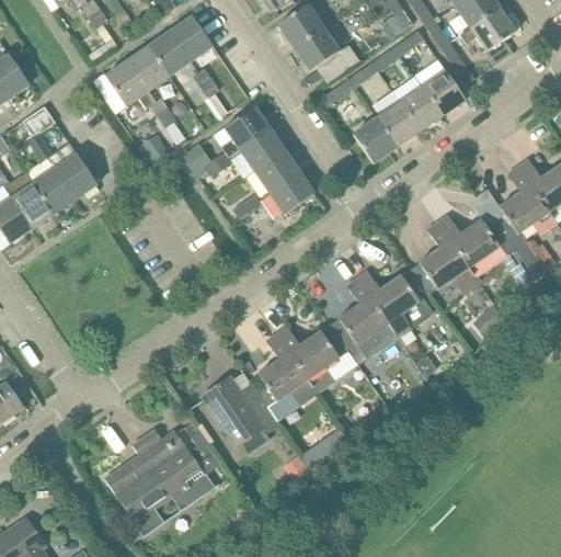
[(80,6),(88,16),(100,8),(94,0),(88,0),(87,1),(86,0),(55,0),(58,4),(65,0),(69,0),(76,9),(80,6)]
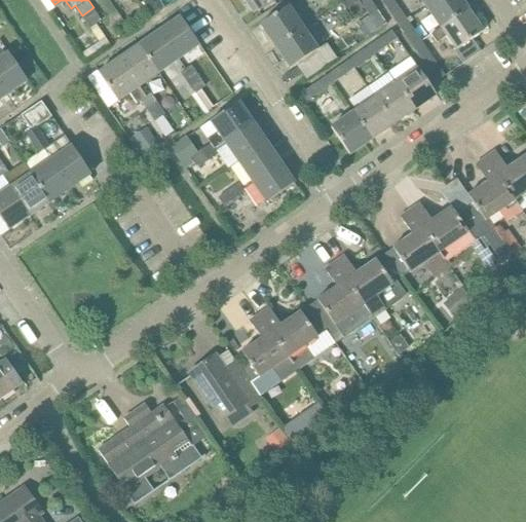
[(248,0),(249,1),(251,0),(253,0),(258,8),(269,0),(248,0)]
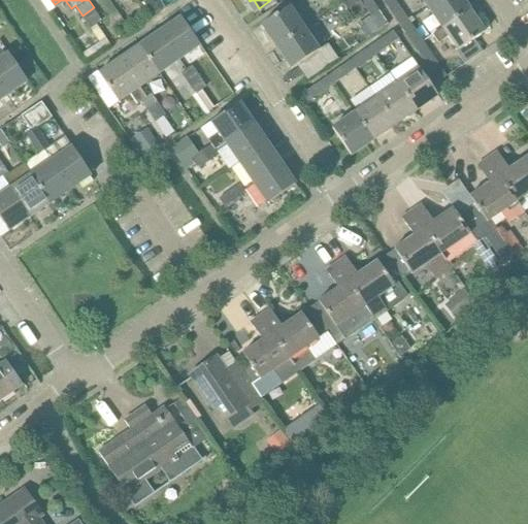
[(344,0),(343,1),(352,13),(365,5),(370,12),(378,7),(374,0),(344,0)]
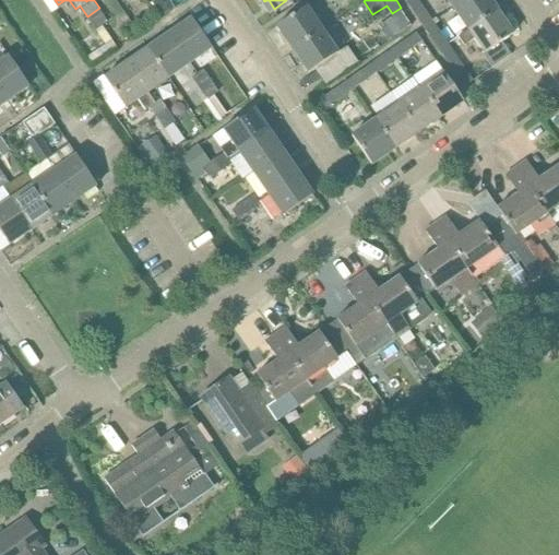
[(423,24),(431,19),(419,0),(408,0),(407,1),(423,24)]
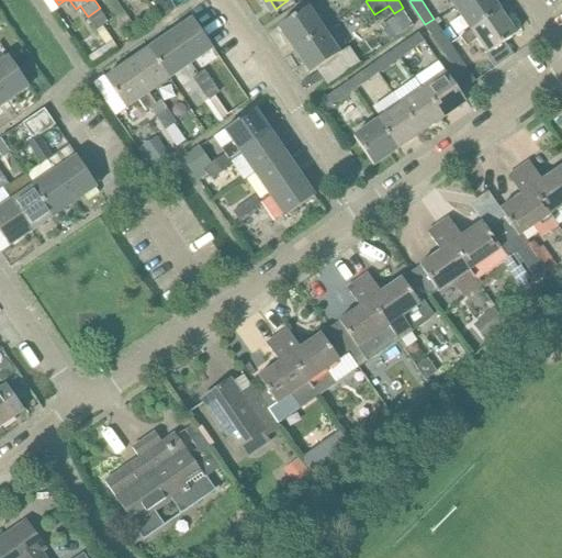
[(501,7),(495,0),(460,0),(456,3),(471,26),(501,7)]
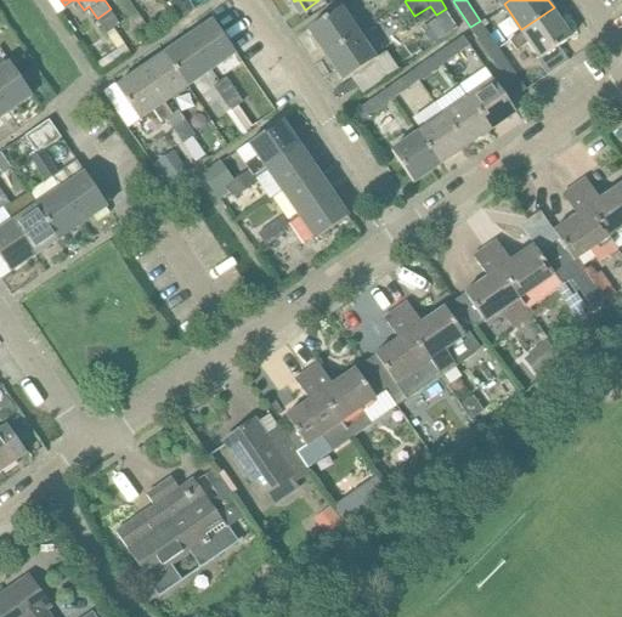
[(309,24),(326,51),(357,29),(340,3),(309,24)]
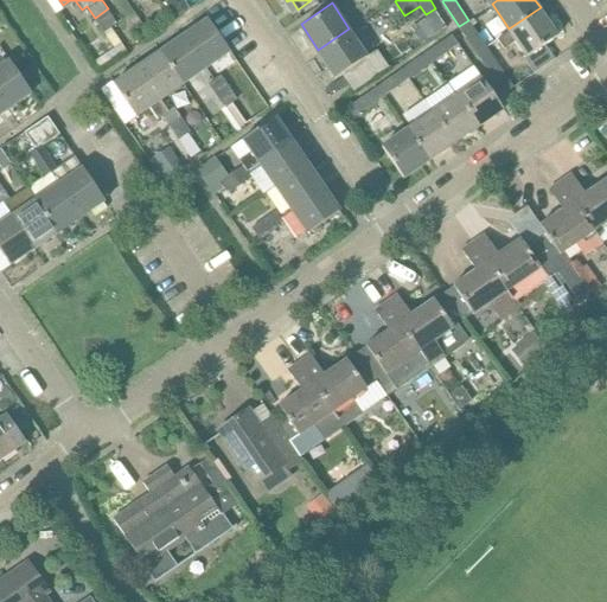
[(557,32),(541,7),(509,29),(525,53),(524,55),(534,70),(555,56),(544,40),(557,32)]
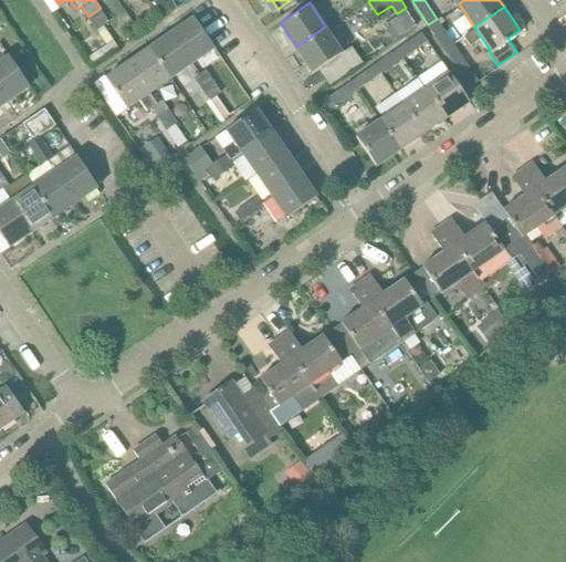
[(96,28),(103,22),(108,19),(101,8),(88,17),(96,28)]
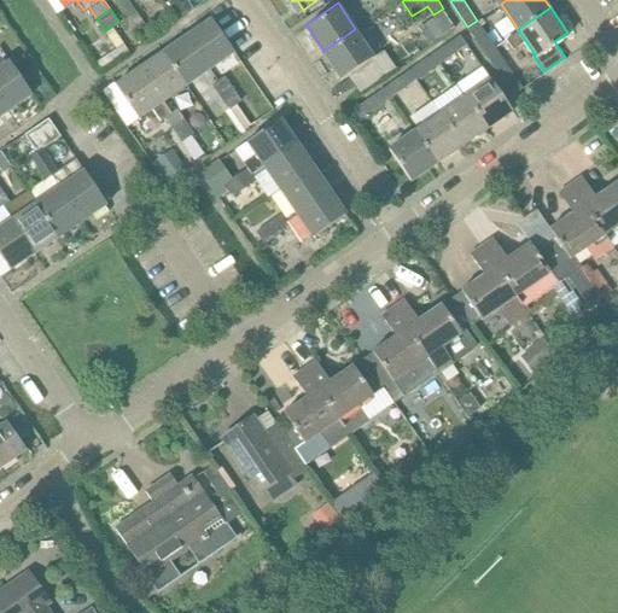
[(454,24),(443,9),(433,15),(429,18),(439,35),(454,24)]
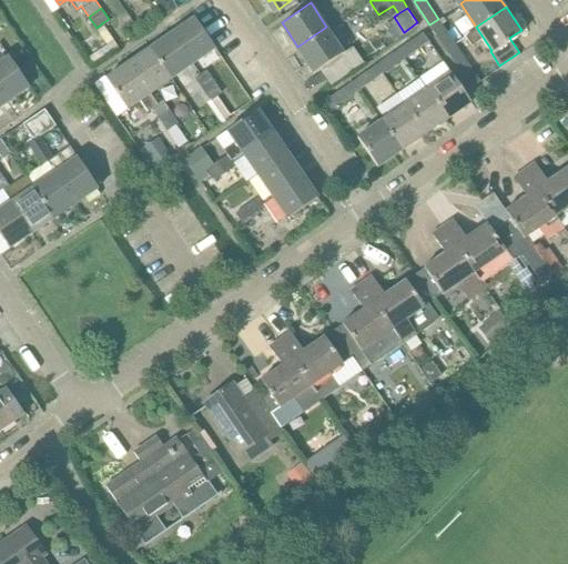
[(206,68),(221,58),(213,47),(215,44),(194,14),(172,29),(193,60),(201,71),(206,68)]
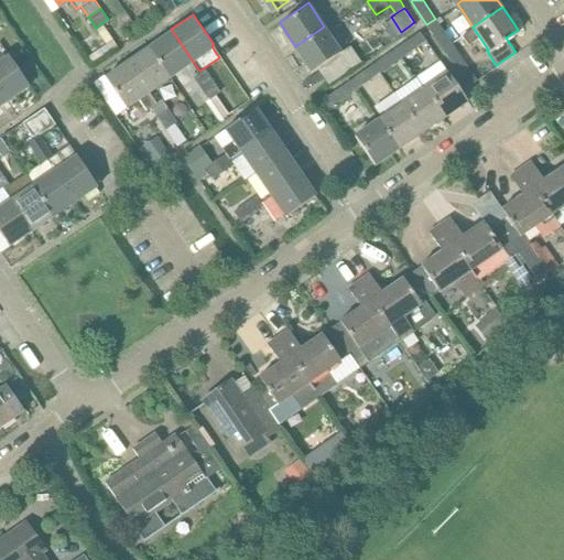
[(443,47),(452,42),(435,19),(426,24),(443,47)]
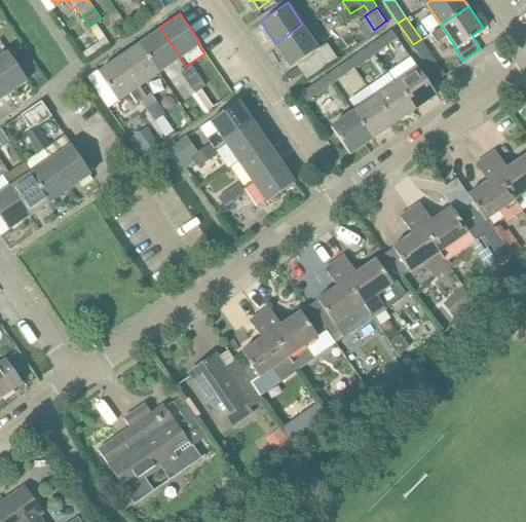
[(110,41),(96,21),(89,26),(99,38),(103,45),(110,41)]
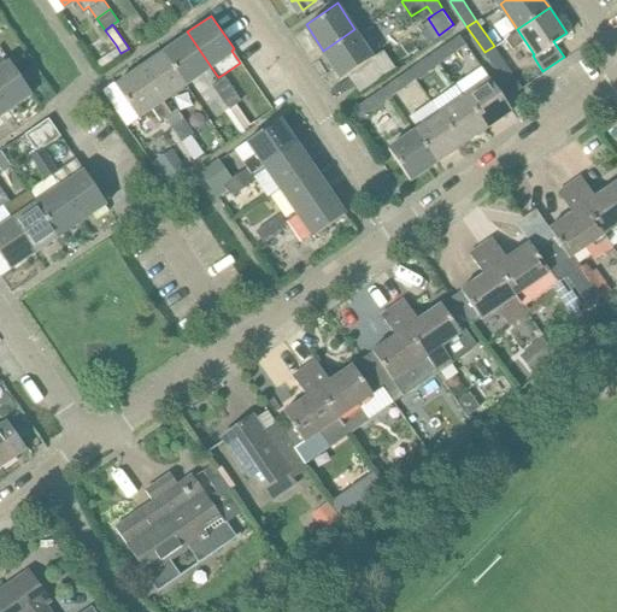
[(187,31),(163,48),(186,82),(210,65),(187,31)]
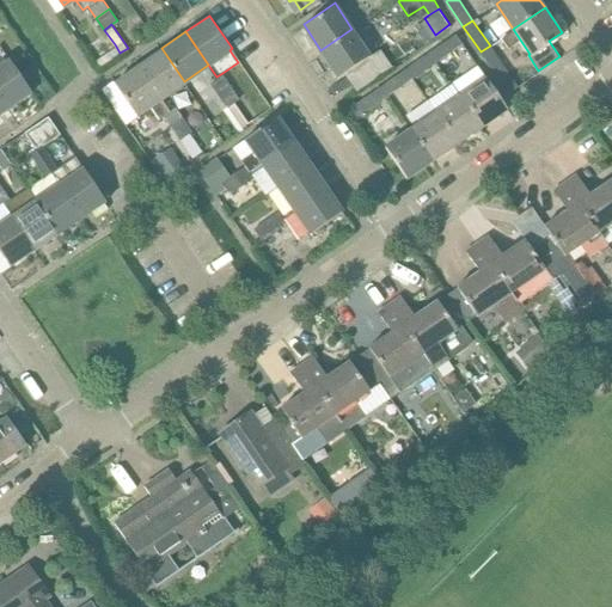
[(350,31),(318,51),(336,78),(341,74),(353,92),(391,67),(378,49),(367,56),(350,31)]
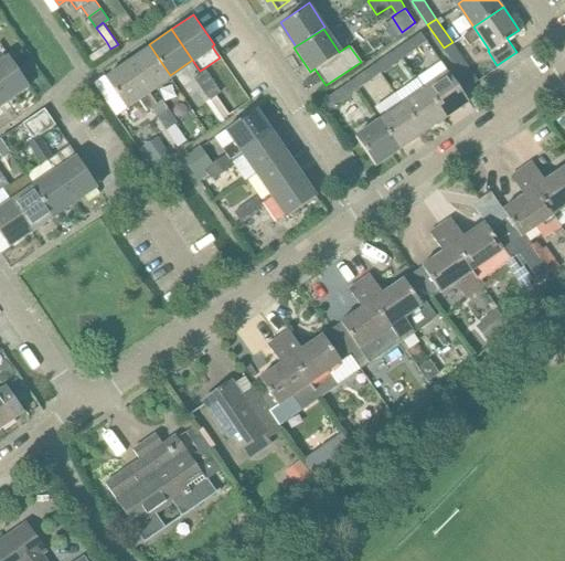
[(397,46),(403,54),(427,38),(420,30),(397,46)]
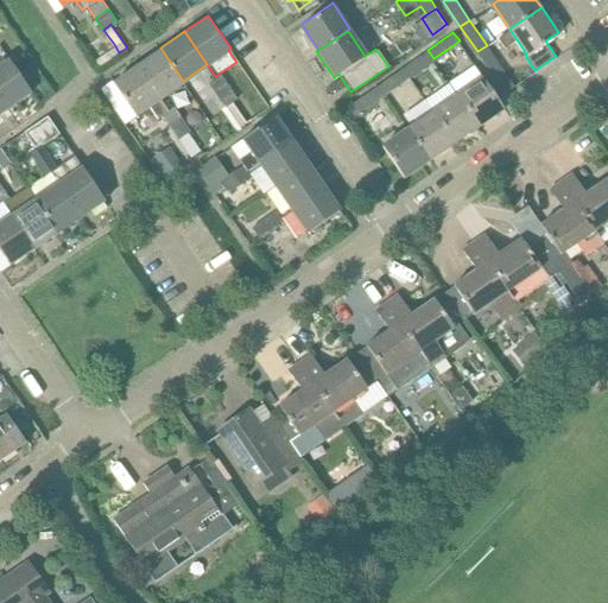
[(114,44),(94,57),(100,65),(101,65),(119,52),(114,44)]
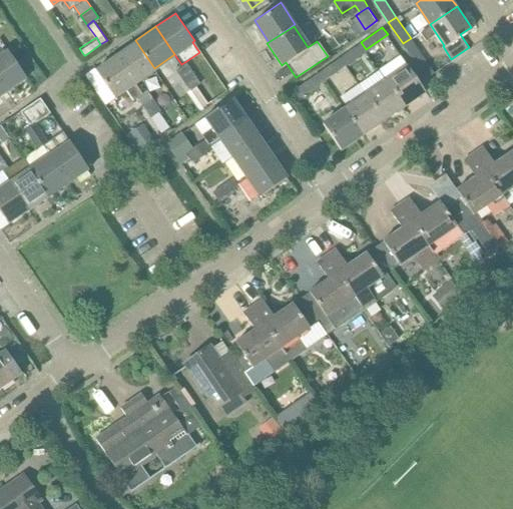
[(433,71),(411,38),(403,43),(426,77),(433,71)]
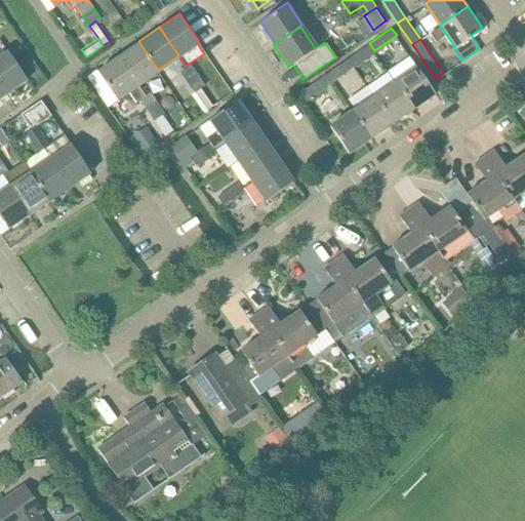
[(137,84),(158,70),(138,41),(118,55),(137,84)]
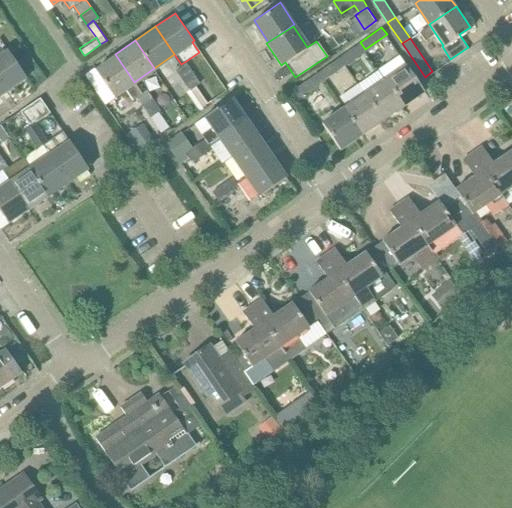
[(339,56),(344,64),(365,49),(360,42),(339,56)]
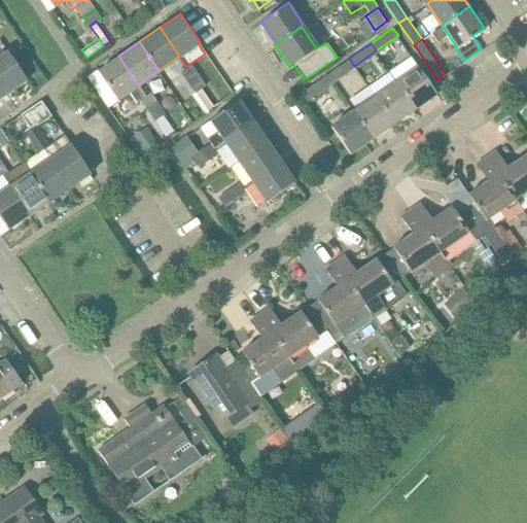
[(8,48),(0,54),(0,80),(7,92),(28,77),(8,48)]
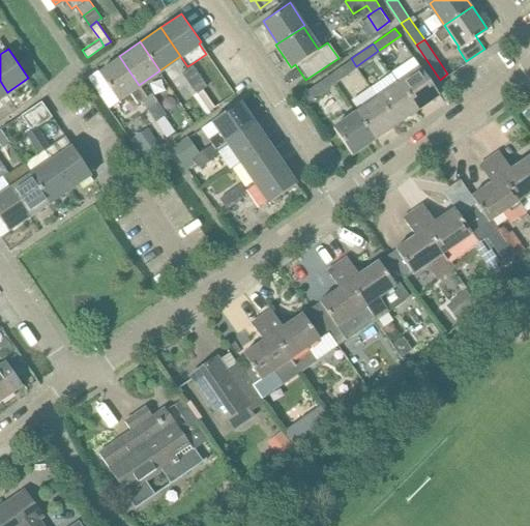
[(398,81),(416,108),(439,92),(420,65),(413,55),(391,70),(398,81)]
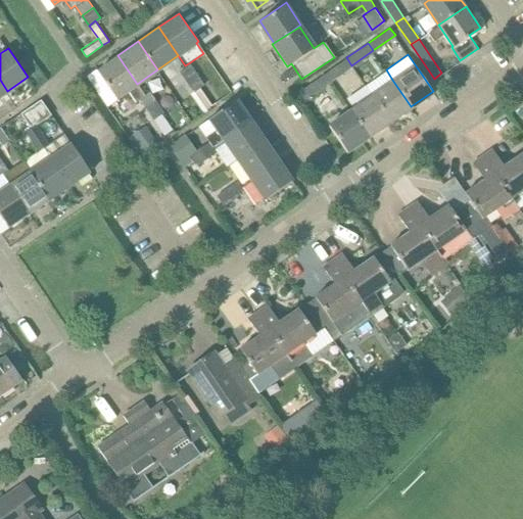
[(144,94),(137,84),(117,55),(98,68),(117,97),(128,90),(135,100),(139,98),(145,107),(156,100),(149,90),(144,94)]
